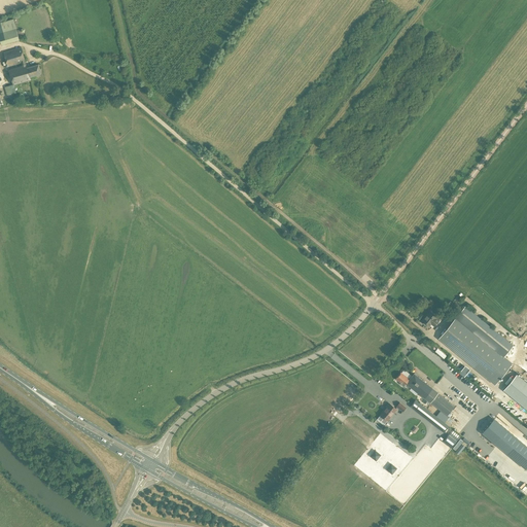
[(0,23),(0,40),(1,45),(20,40),(15,27),(13,19),(0,23)]
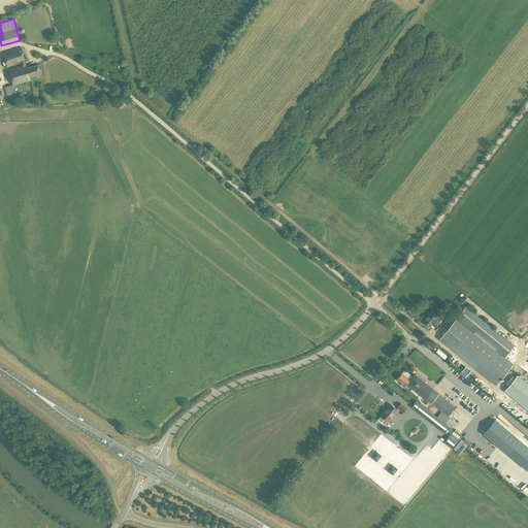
[(21,47),(3,53),(8,67),(22,63),(22,66),(8,70),(13,85),(31,80),(30,77),(41,73),(38,64),(27,68),(26,65),(25,62),(21,47)]
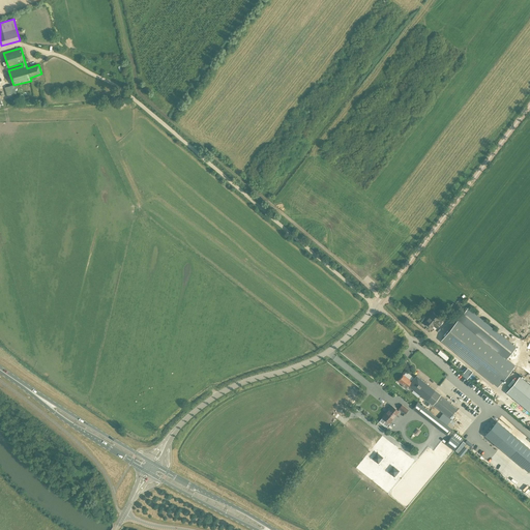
[(13,85),(5,87),(7,95),(17,93),(13,85)]
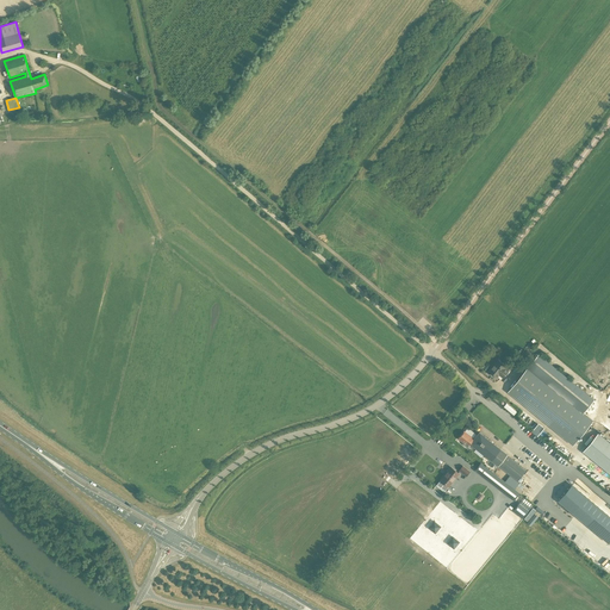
[(573,444),(592,422),(583,414),(595,400),(539,355),(509,391),(573,444)]
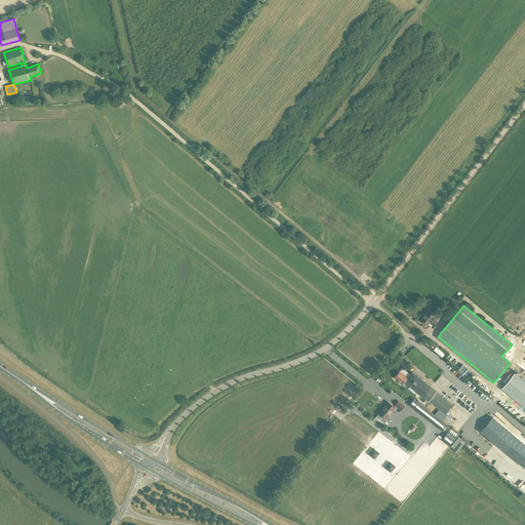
[(423,317),(422,317),(420,320),(428,326),(430,323),(433,325),(438,319),(435,317),(436,315),(429,310),(423,317)]
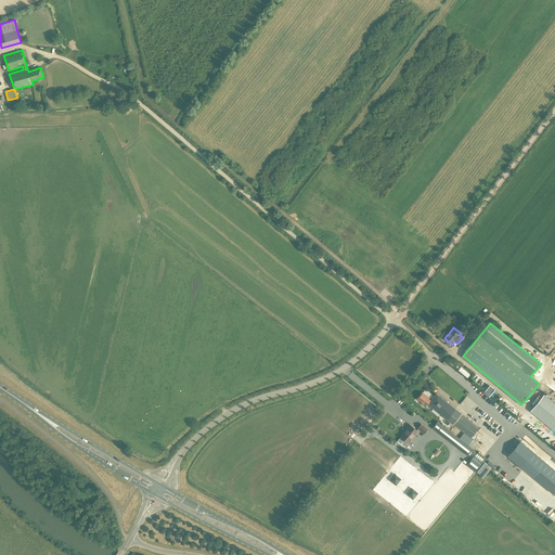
[(469,381),(467,384),(479,392),(481,390),(469,381)]
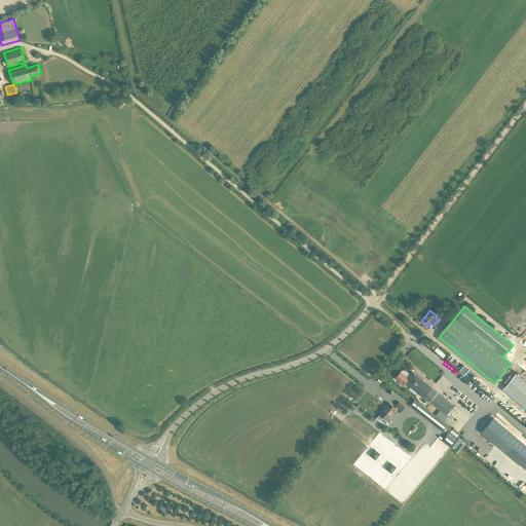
[(406,382),(446,415),(454,405),(413,373),(409,378),(401,372),(396,378),(401,382),(400,383),(403,386),(406,382)]
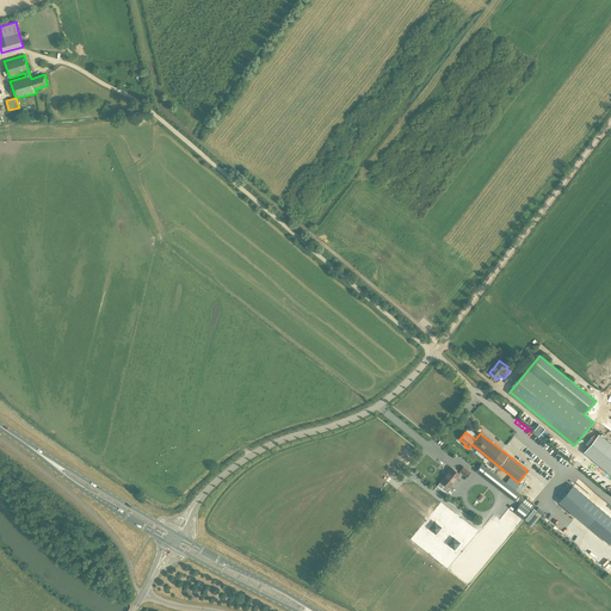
[(610,475),(610,443),(599,433),(584,452),(610,475)]
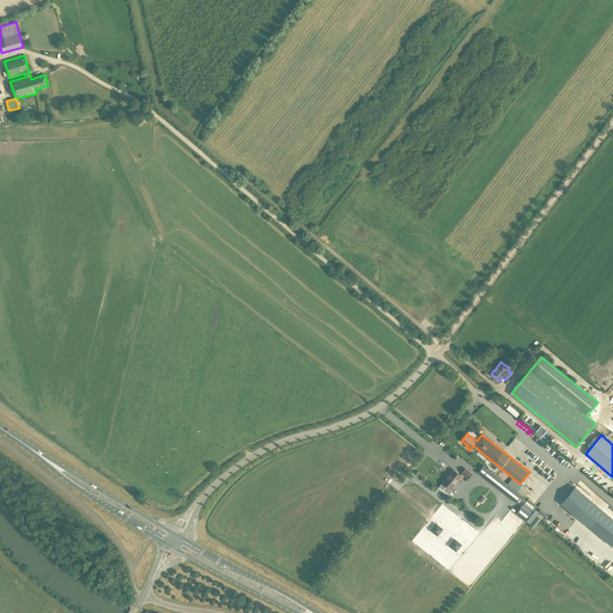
[(478,472),(513,499),(517,493),(483,466),(478,472)]
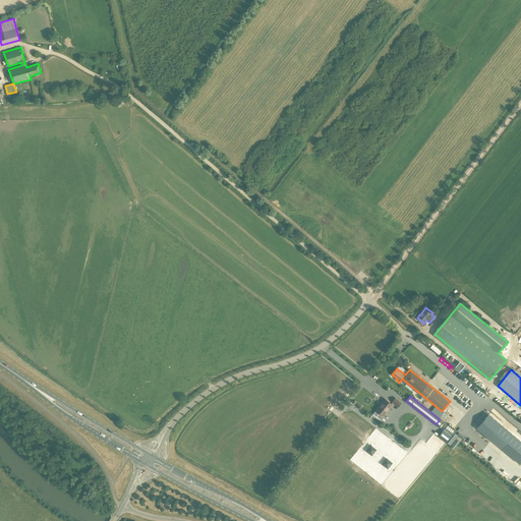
[(392,402),(398,407),(401,403),(395,398),(392,402)]
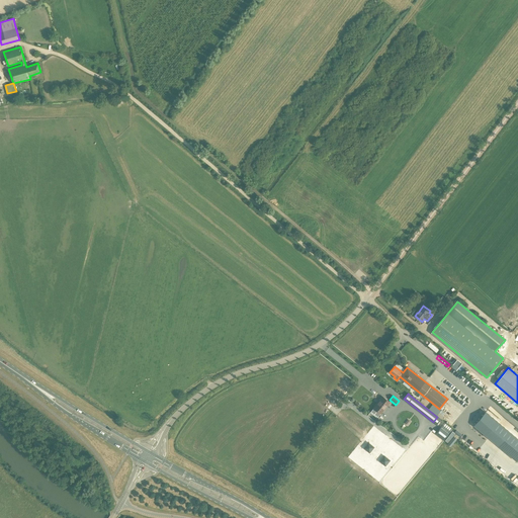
[(374,408),(370,413),(377,418),(381,413),(381,414),(391,402),(383,397),(374,408)]
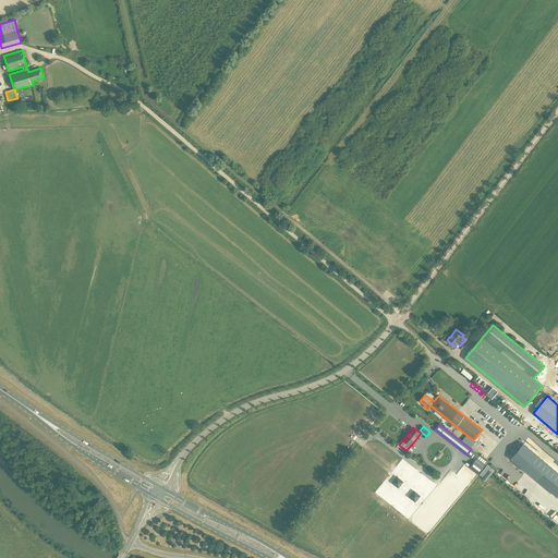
[(523,443),(511,458),(557,497),(557,495),(557,471),(549,464),(523,443)]
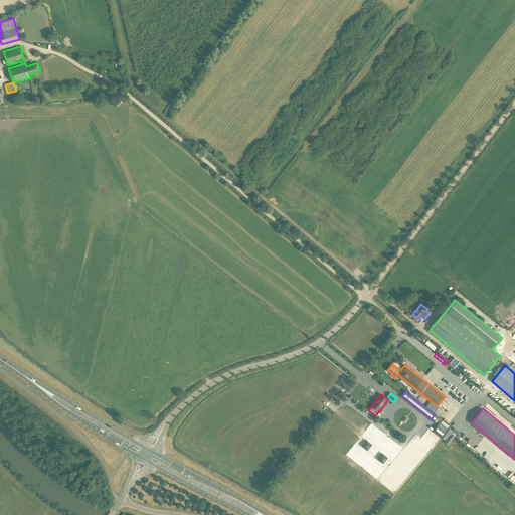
[(450,426),(442,420),(439,424),(447,431),(450,426)]
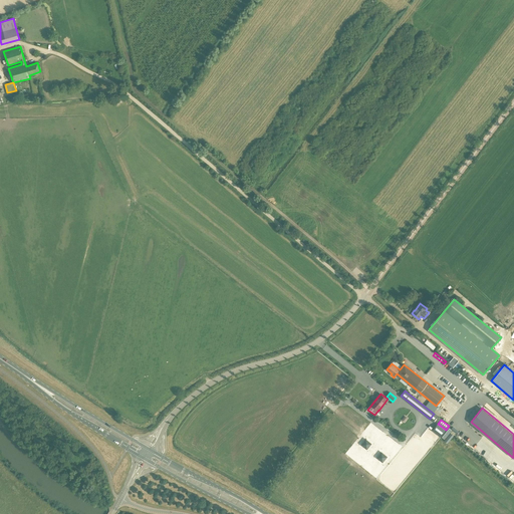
[(437,425),(432,431),(440,438),(445,431),(437,425)]
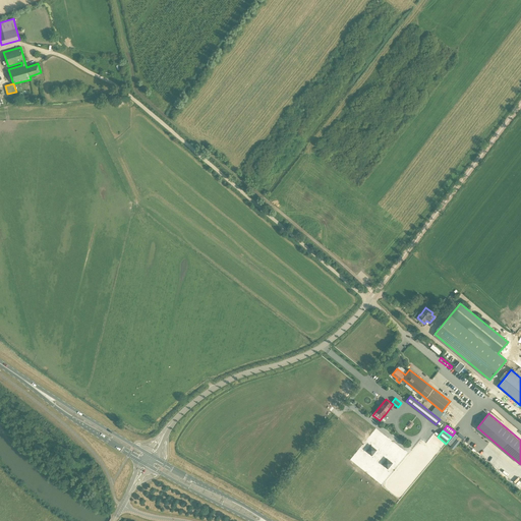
[(459,437),(452,449),(455,451),(462,439),(459,437)]
